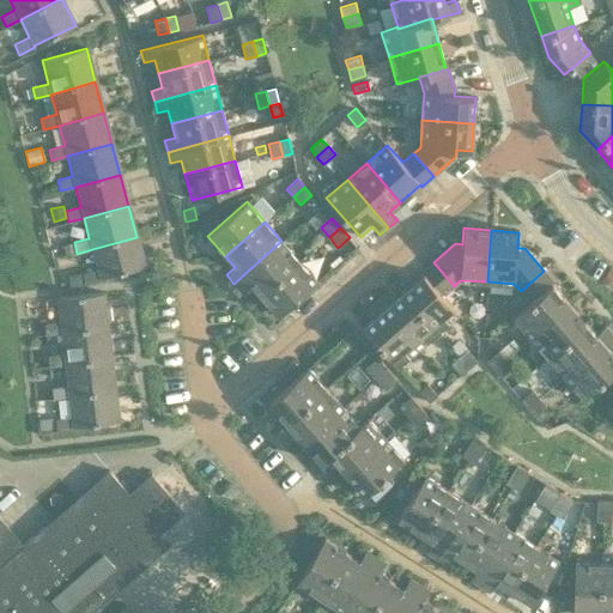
[(101,278),(145,266),(137,237),(92,249),(97,269),(82,273),(68,274),(70,286),(85,285),(102,280),(101,278)]
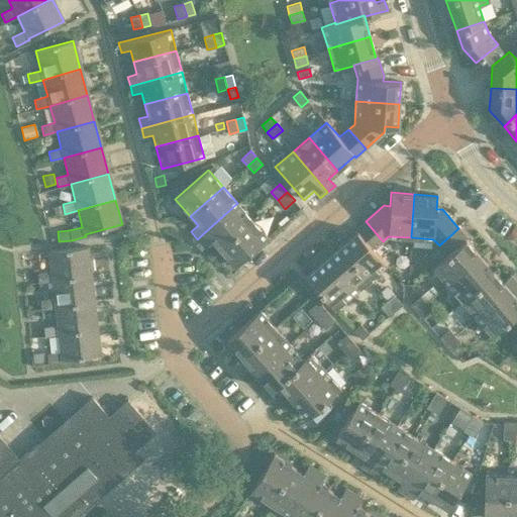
[(252,220),(237,203),(197,239),(203,246),(211,239),(219,248),(252,220)]
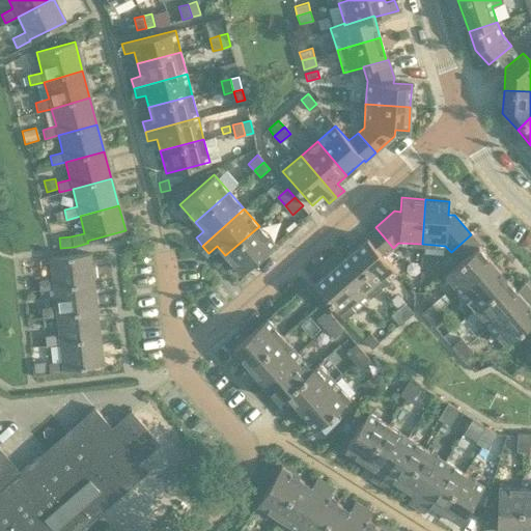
[(64,210),(55,212),(57,222),(66,220),(64,210)]
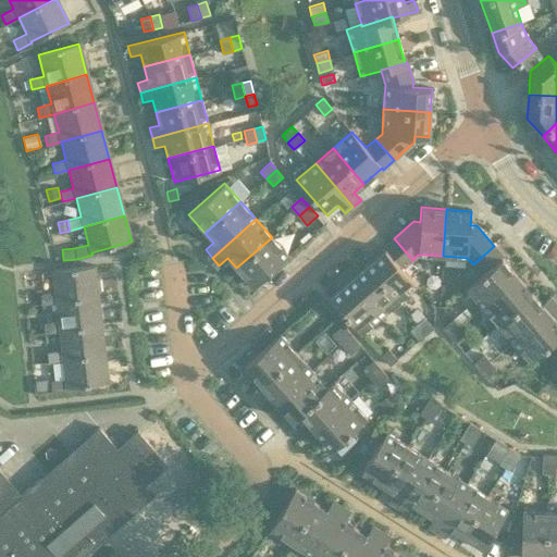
[(252,286),(287,256),(272,237),(236,268),(252,286)]
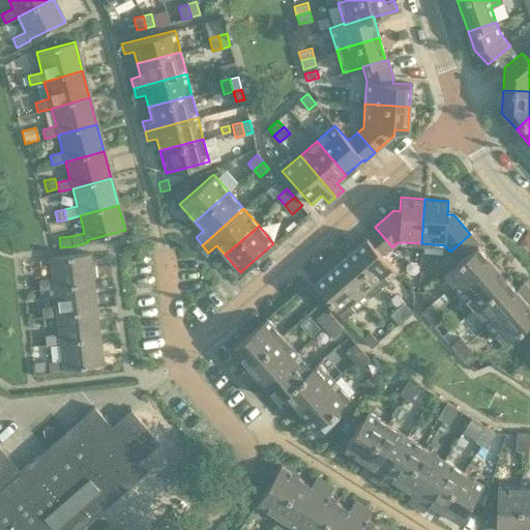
[(382,256),(392,247),(375,227),(364,236),(365,237),(348,253),(378,286),(395,270),(382,256)]
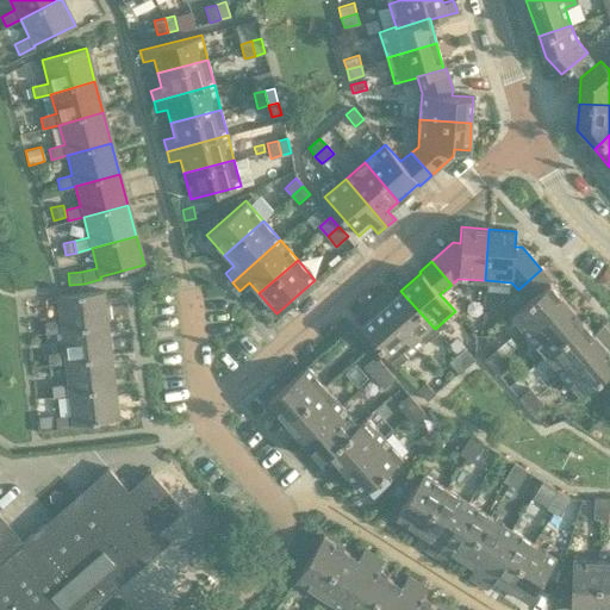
[(549,282),(552,281),(541,269),(518,290),(528,300),(510,316),(528,336),(567,302),(549,282)]
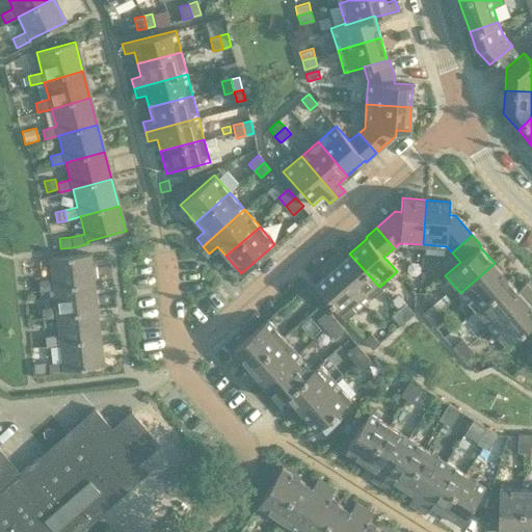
[(362,302),(379,287),(349,254),(340,261),(334,254),(326,260),(362,302)]
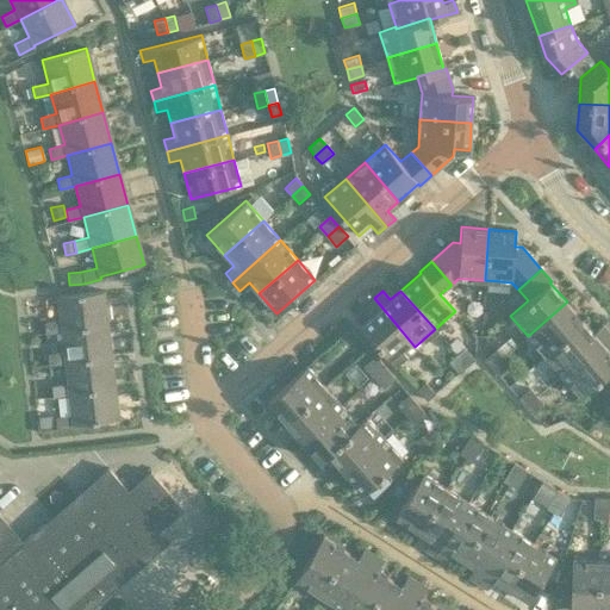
[(45,334),(61,332),(107,327),(104,292),(57,298),(60,322),(44,323),(45,334)]
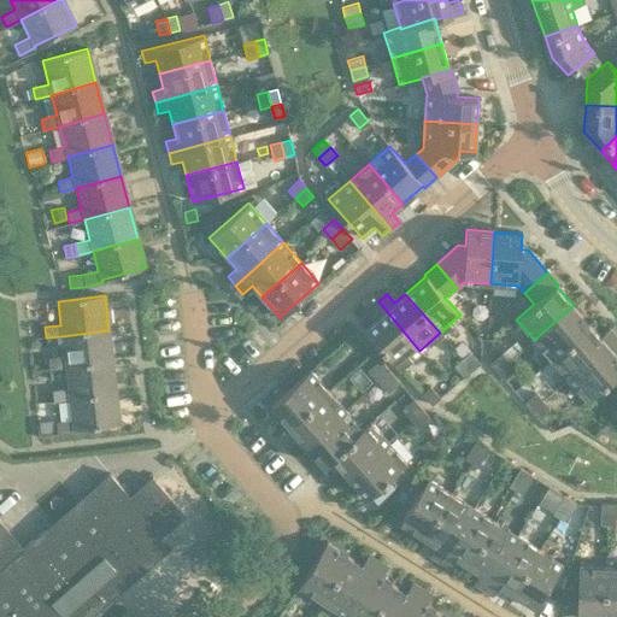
[(399,368),(419,351),(378,301),(370,310),(377,318),(365,328),(399,368)]
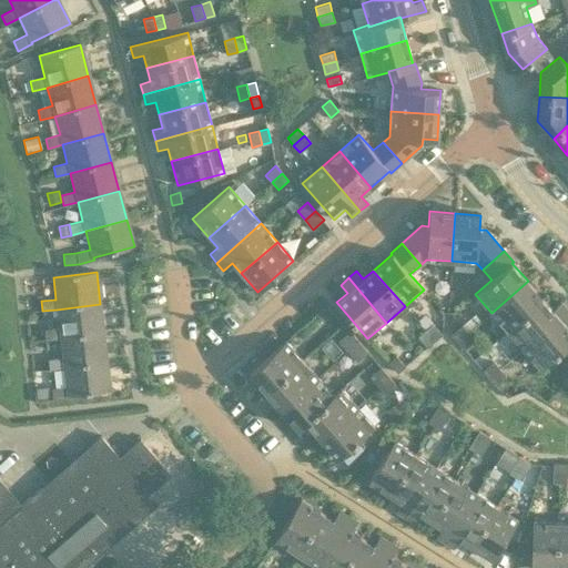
[(507,331),(544,300),(528,281),(492,313),(507,331)]
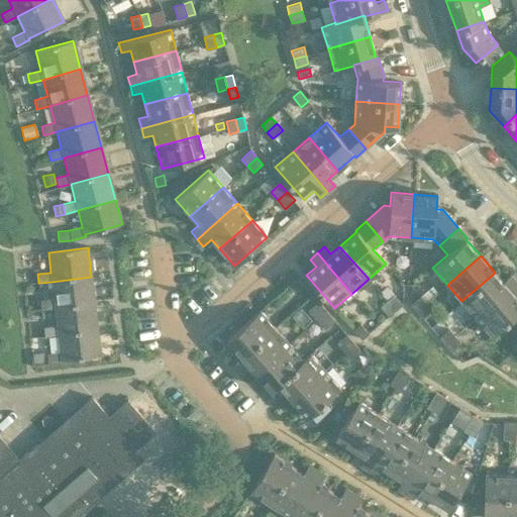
[(510,275),(503,282),(495,273),(461,301),(476,318),(516,283),(510,275)]
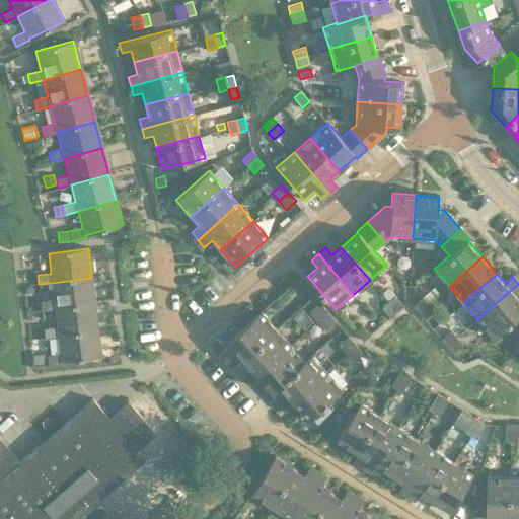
[(55,309),(94,305),(91,278),(52,283),(54,300),(41,301),(42,311),(55,309)]
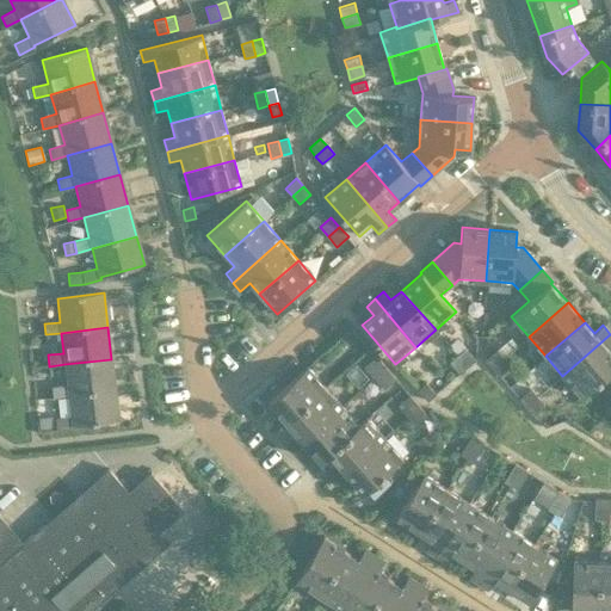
[(346,345),(358,335),(351,327),(340,337),(346,345)]
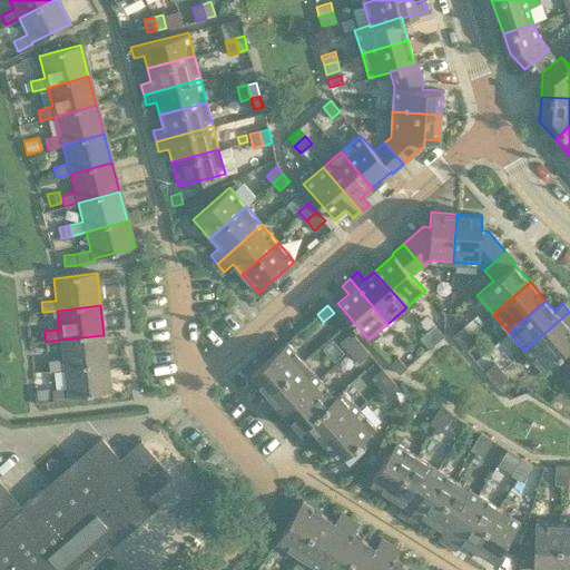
[(569,328),(568,326),(569,324),(569,312),(524,351),(541,370),(569,344),(569,328)]
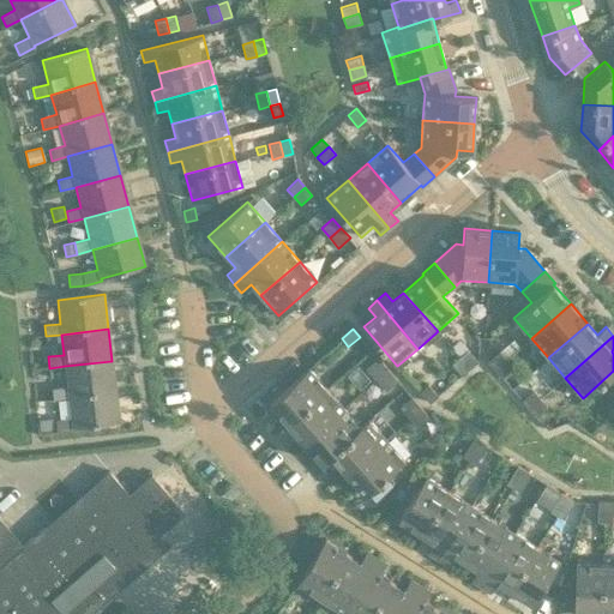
[(477,361),(477,360),(468,349),(459,356),(469,368),(477,361)]
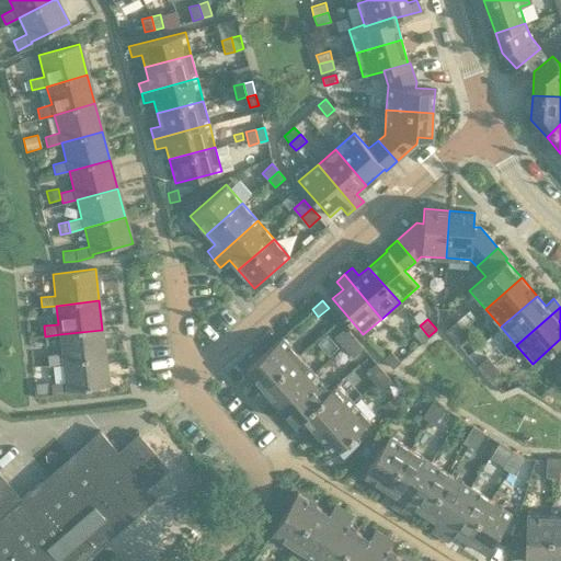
[(451,338),(462,329),(456,321),(445,330),(451,338)]
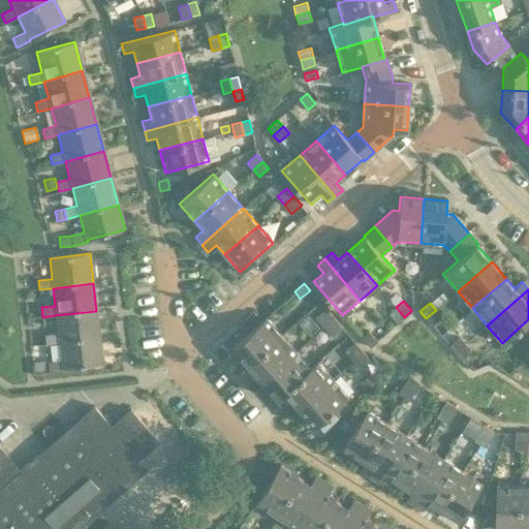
[(398,323),(404,317),(396,307),(389,313),(398,323)]
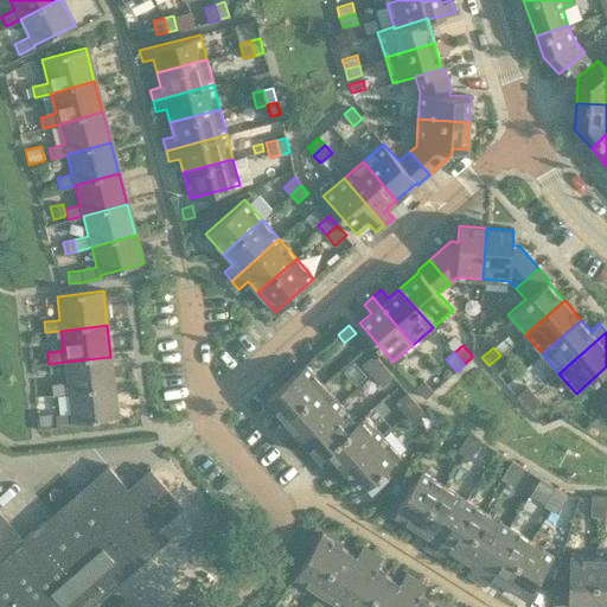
[(372,375),(383,365),(374,353),(362,364),(372,375)]
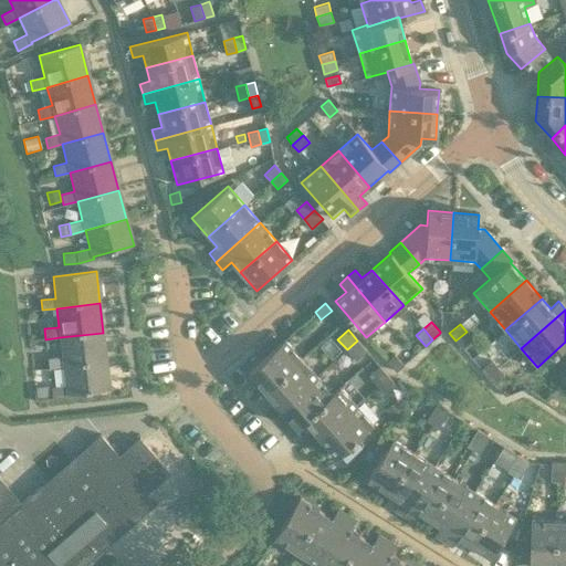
[(462,348),(473,338),(467,332),(456,341),(462,348)]
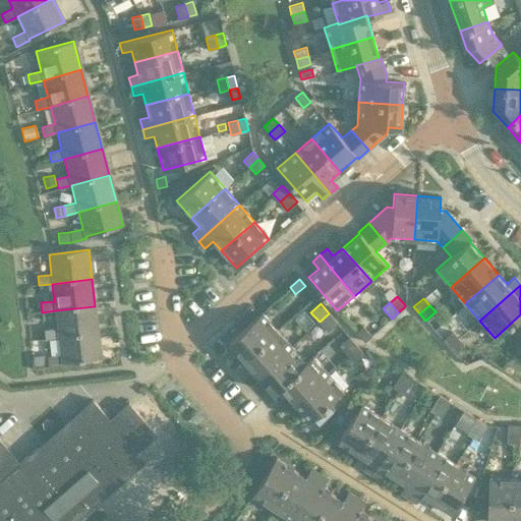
[(45,339),(58,338),(99,333),(95,306),(55,310),(57,328),(44,330),(45,339)]
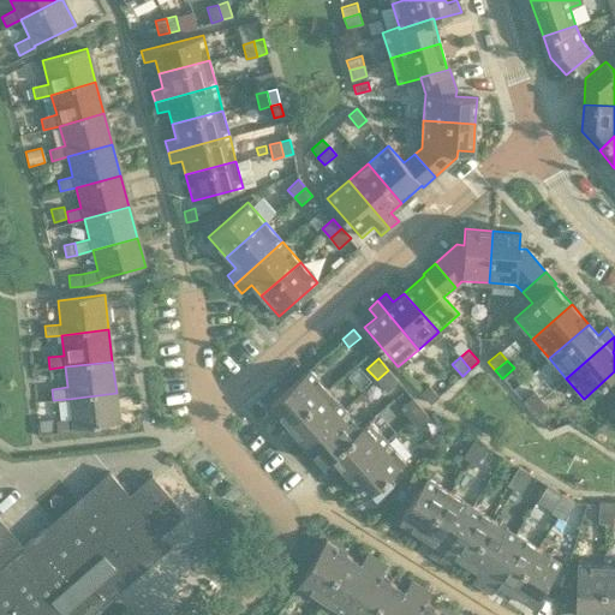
[(288,424),(327,389),(309,369),(270,402),(288,424)]
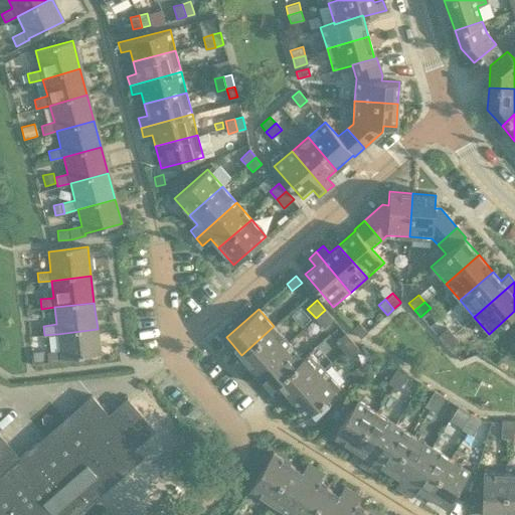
[(324,328),(334,320),(325,310),(316,318),(324,328)]
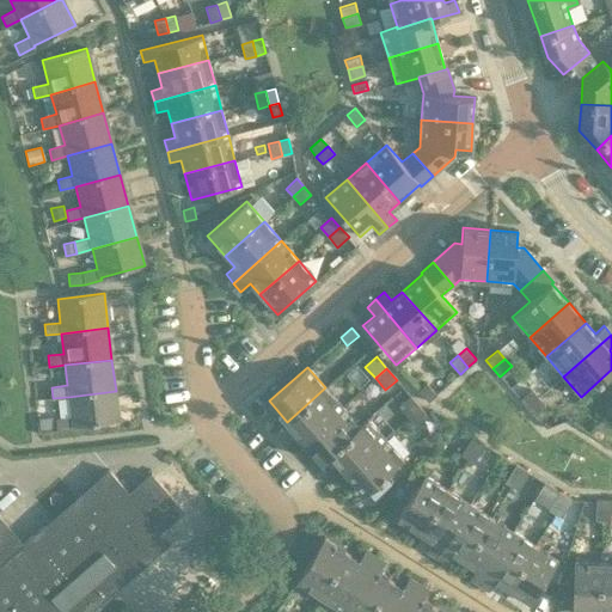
[(436,395),(435,393),(426,383),(418,390),(428,402),(436,395)]
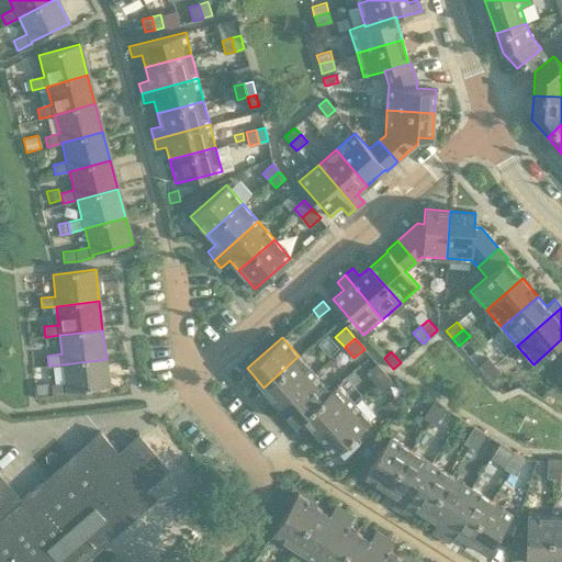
[(279,405),(314,373),(299,356),(263,388),(279,405)]
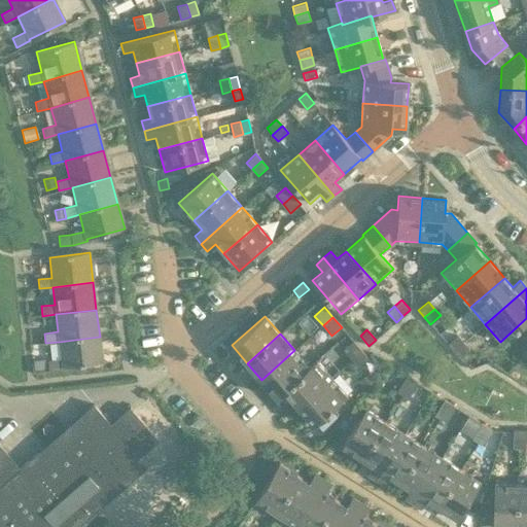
[(454,351),(464,342),(457,336),(448,344),(454,351)]
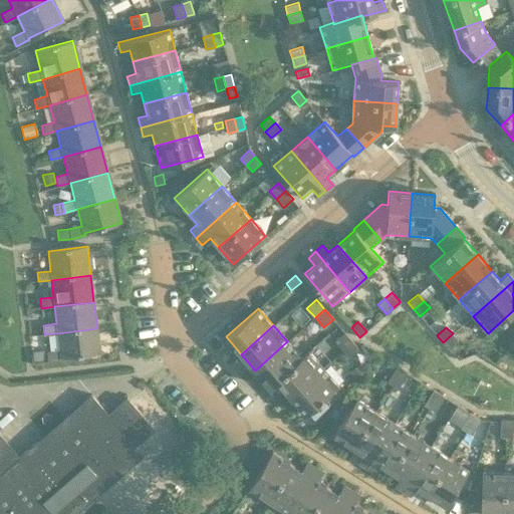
[(61,357),(99,353),(97,328),(57,333),(59,350),(46,351),(47,361),(61,359),(61,357)]
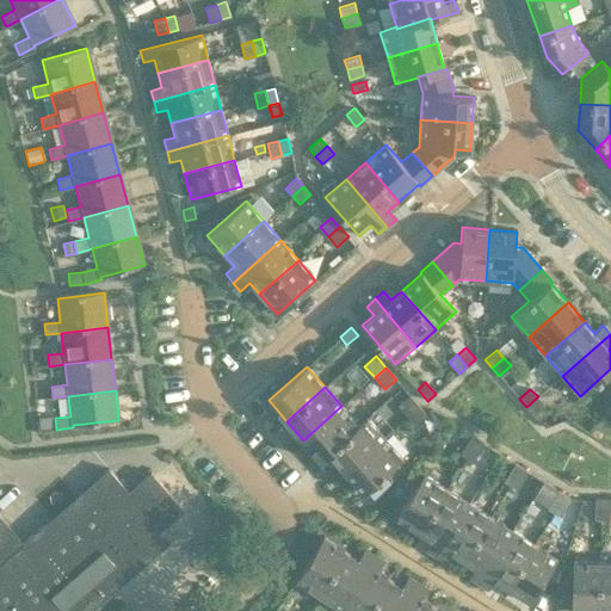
[(407,415),(418,405),(409,395),(397,405),(407,415)]
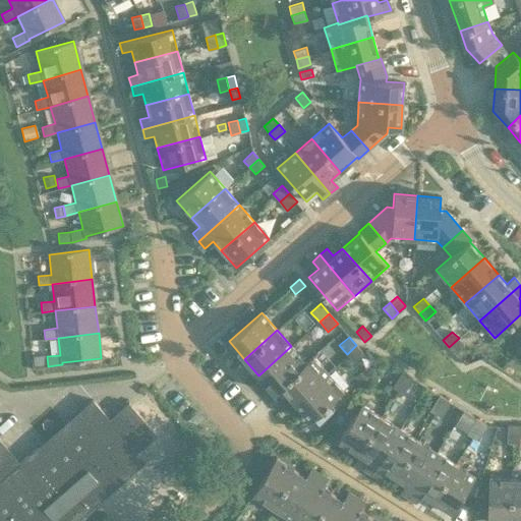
[(454,354),(464,345),(459,338),(449,347),(454,354)]
